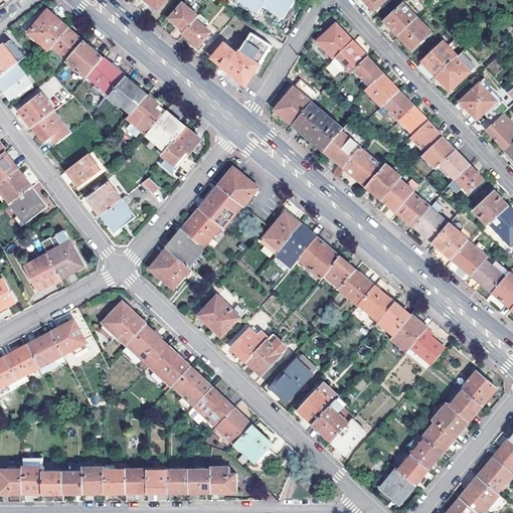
[(145,0),(156,9),(163,0),(145,0)]
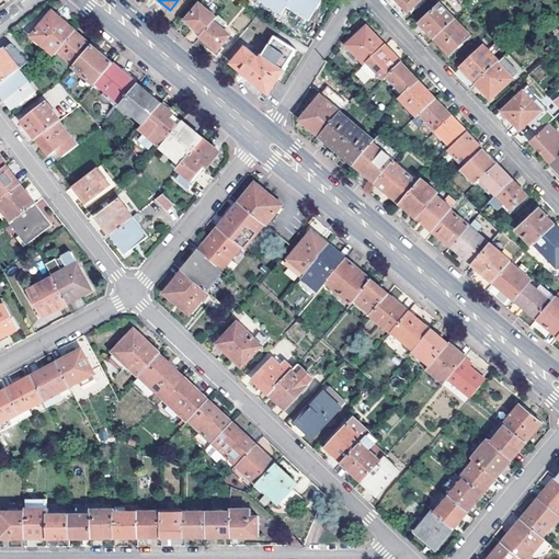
[(264,0),(275,7),(280,1),(307,19),(318,0),(264,0)]
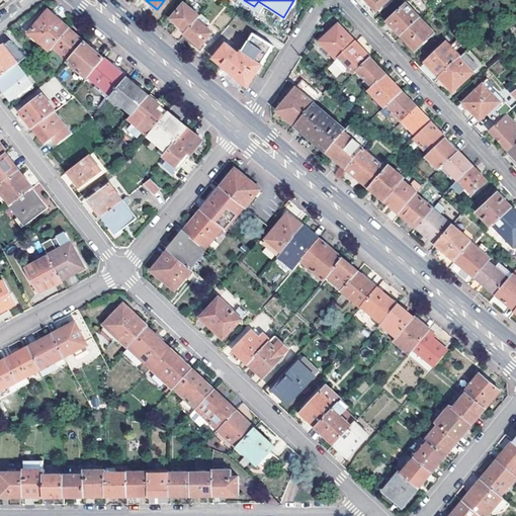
[(367,0),(375,8),(383,0),(367,0)]
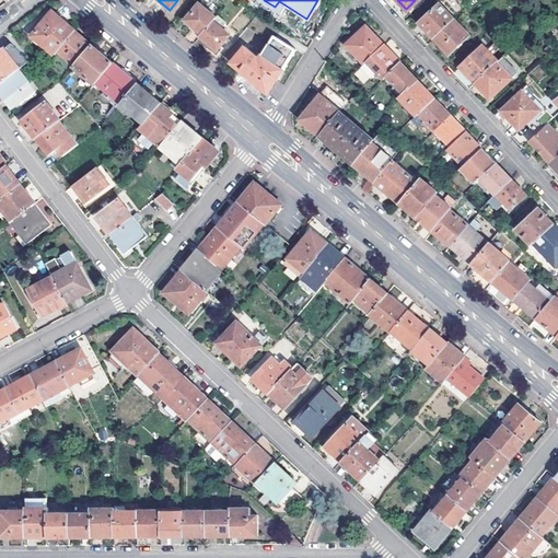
[(417,21),(432,37),(453,18),(438,1),(417,21)]
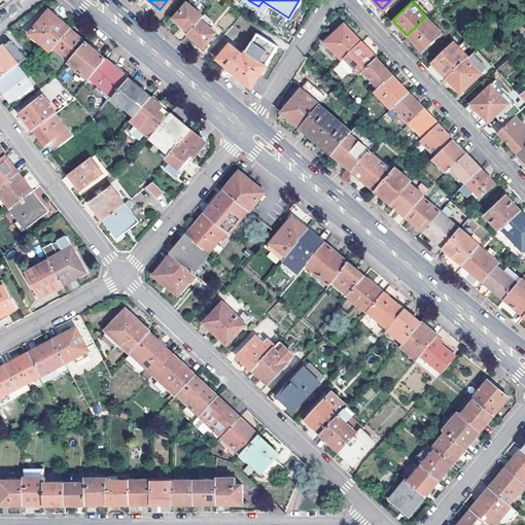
[(200,18),(201,15),(186,3),(173,20),(188,32),(200,18)]
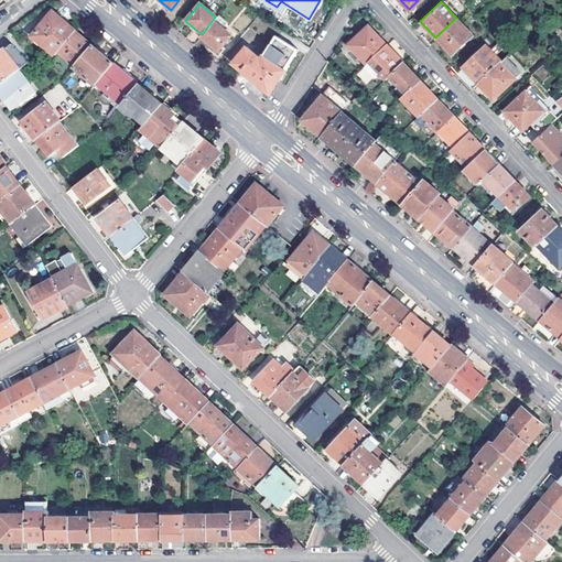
[(55,52),(73,31),(51,11),(31,35),(53,54),(55,52)]
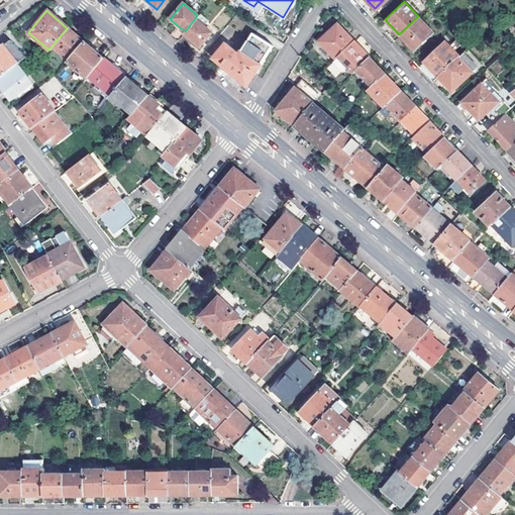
[(431,30),(418,16),(399,34),(412,48),(431,30)]
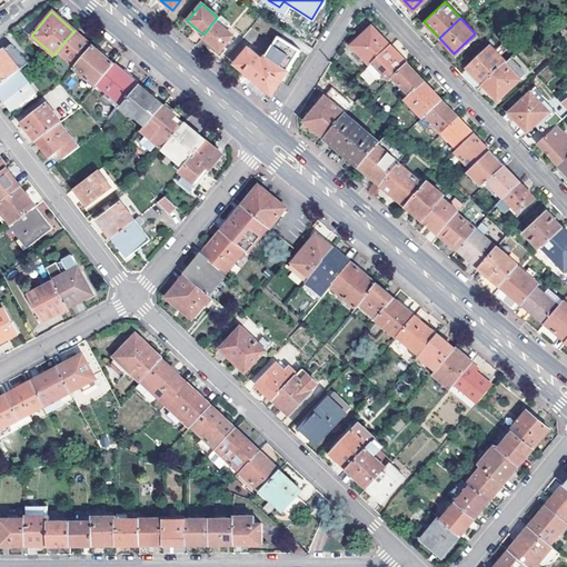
[(220,49),(232,35),(216,19),(204,35),(220,49)]
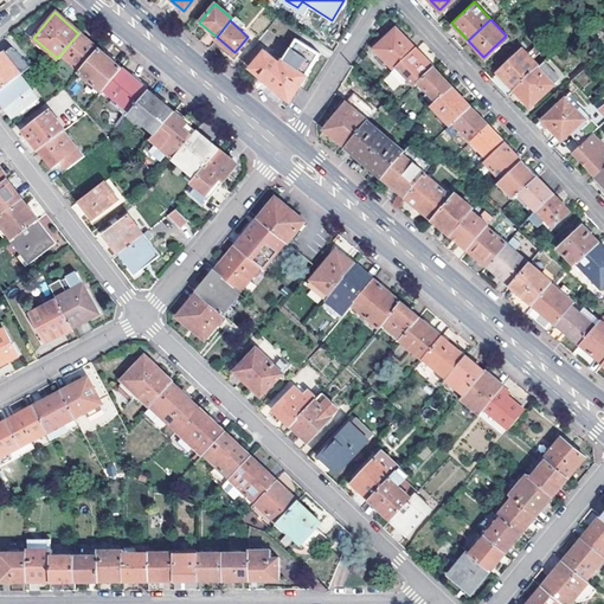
[(374,44),(374,45),(372,47),(383,58),(385,56),(393,65),(415,46),(394,25),(374,44)]
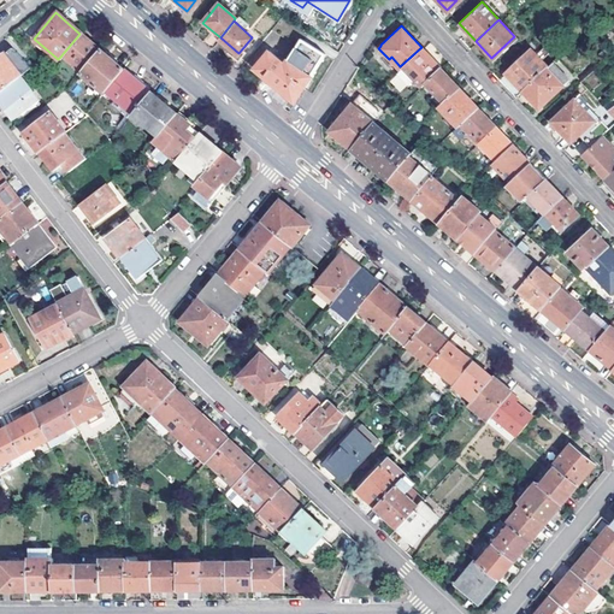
[(80,34),(60,57),(78,71),(98,48),(80,34)]
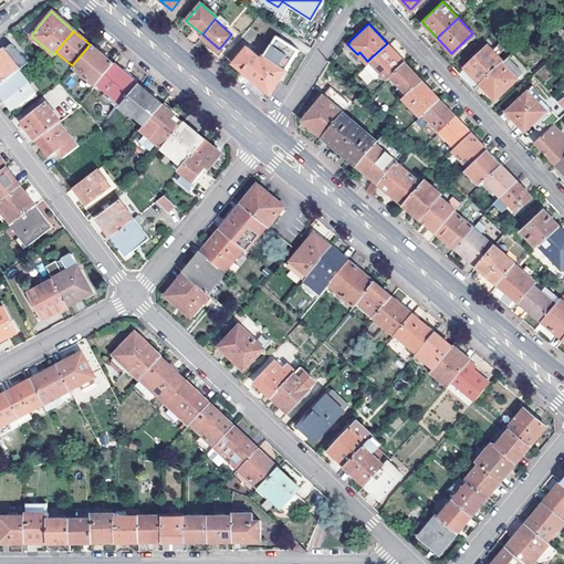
[(247,47),(233,62),(248,73),(270,92),(298,48),(275,34),(261,58),(247,47)]
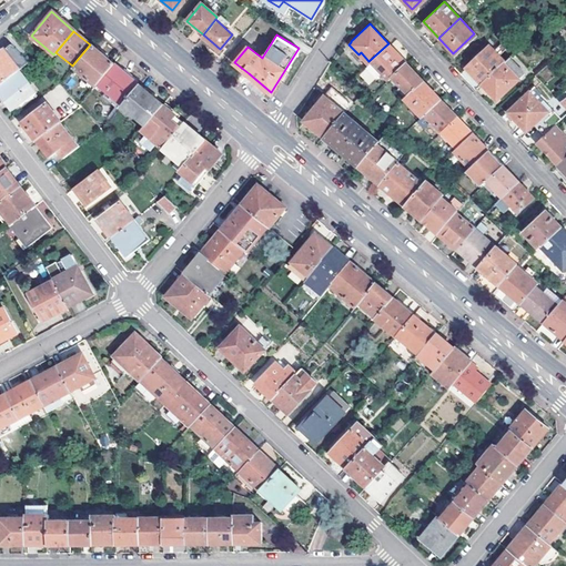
[(502,40),(493,49),(497,54),(506,46),(502,40)]
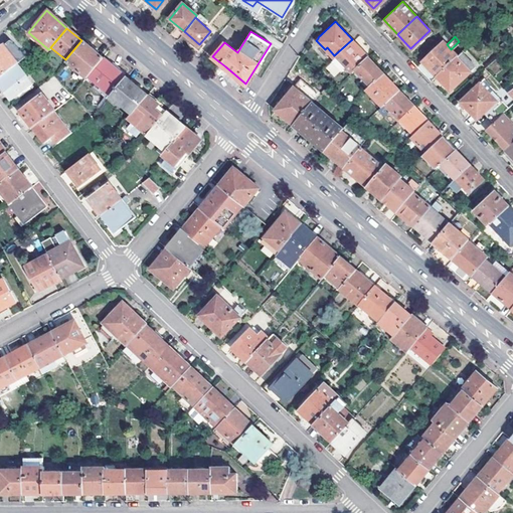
[(0,72),(15,61),(23,55),(9,39),(0,46),(0,72)]
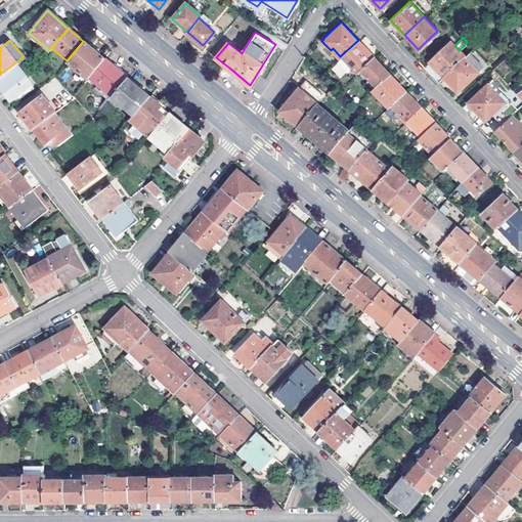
[(356,72),(359,69),(373,55),(370,51),(358,40),(340,56),(335,61),(344,70),(349,64),(356,72)]
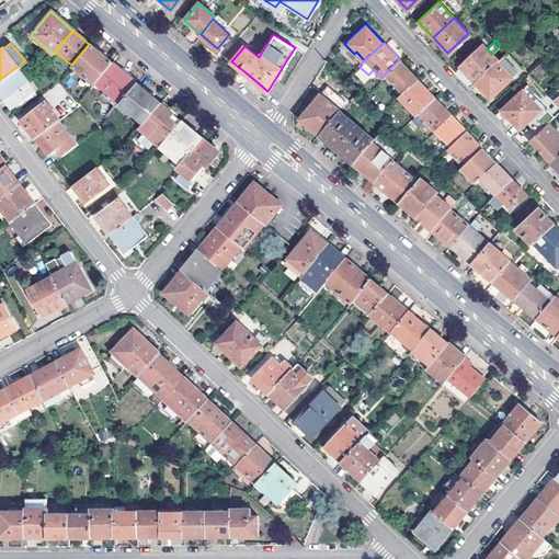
[(110,63),(89,44),(71,65),(70,66),(92,83),(93,81),(110,63)]
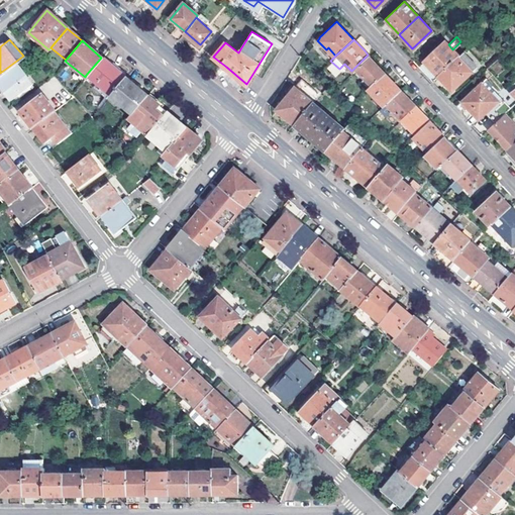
[(422,60),(436,75),(457,55),(452,49),(448,44),(443,40),(422,60)]
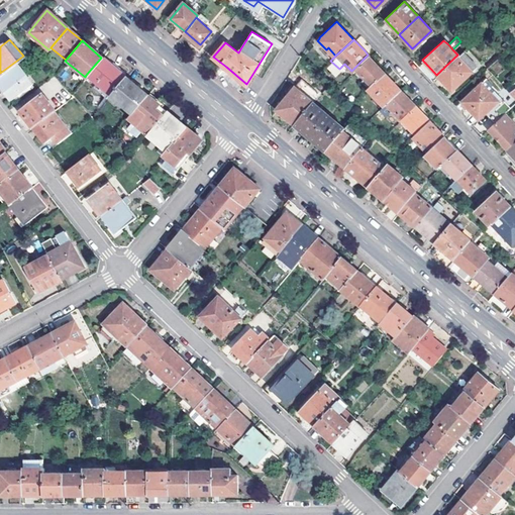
[(457,55),(436,75),(450,89),(471,70),(466,65),(471,60),(461,50),(457,55)]
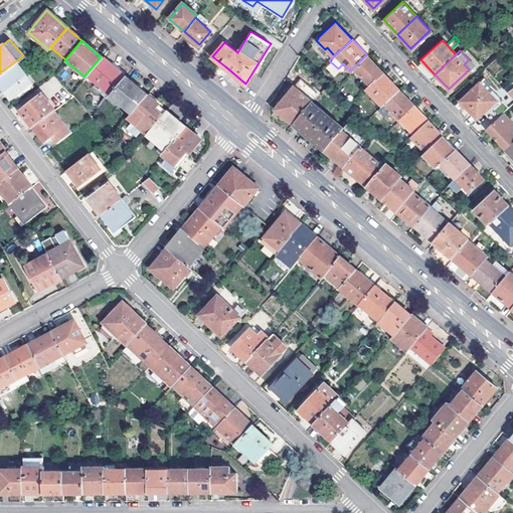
[(366,54),(353,67),(361,76),(357,79),(365,88),(367,86),(382,71),(366,54)]
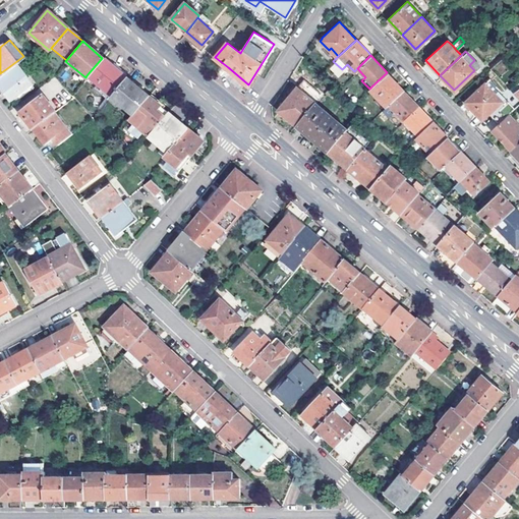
[(102,58),(87,75),(110,95),(125,77),(112,66),(102,58)]
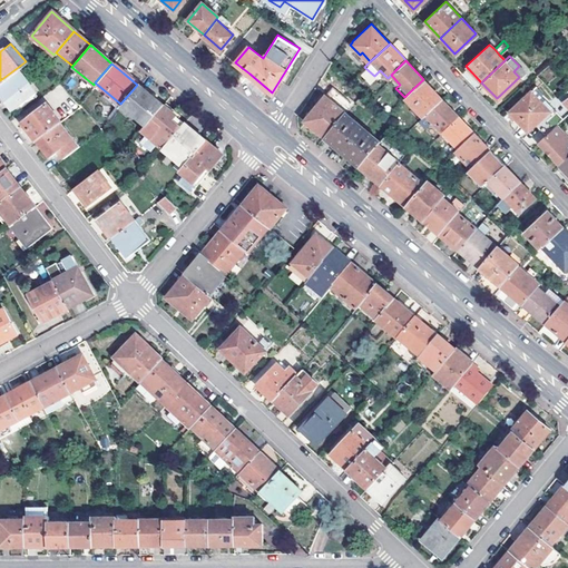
[(545,65),(537,71),(545,80),(554,72),(545,65)]
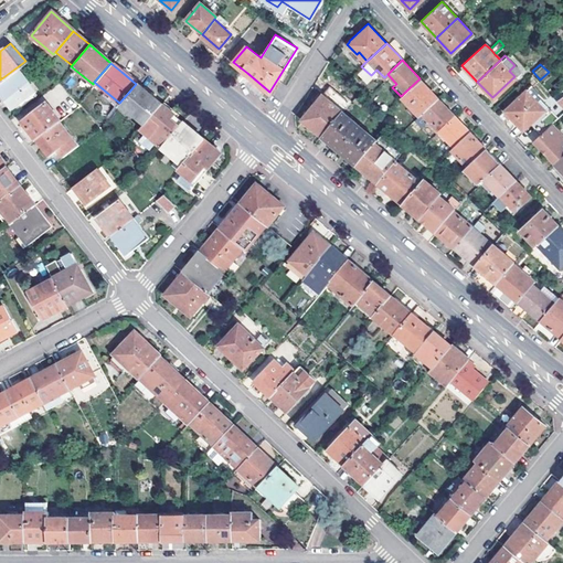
[(520,72),(514,65),(509,71),(514,76),(520,72)]
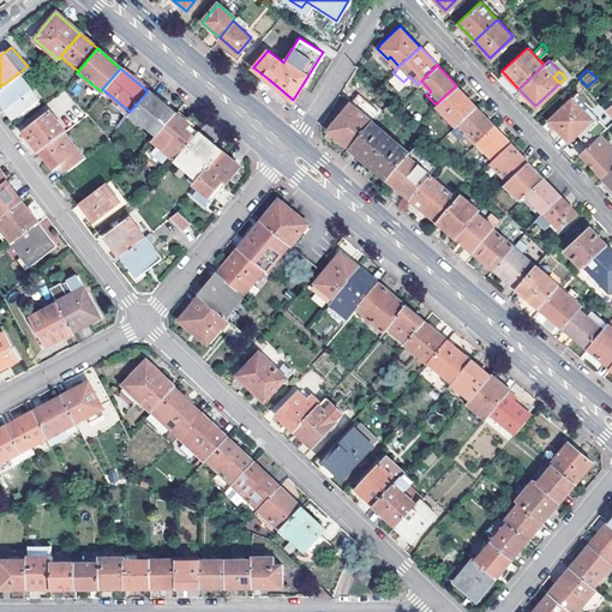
[(18,73),(0,87),(0,101),(12,117),(36,99),(18,73)]
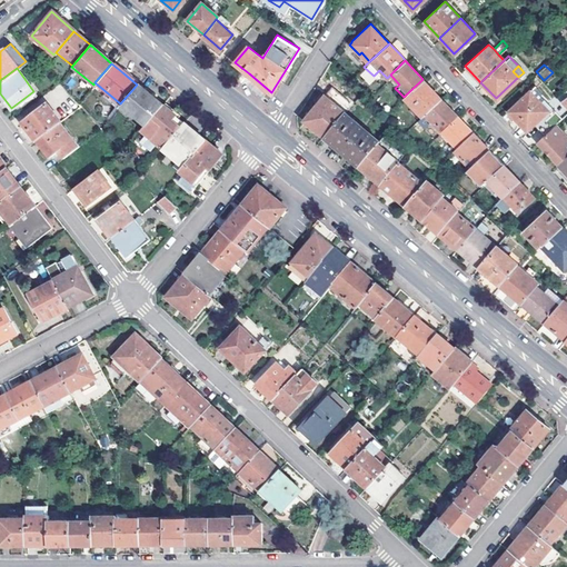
[(423,79),(406,95),(414,102),(411,105),(420,116),(424,112),(440,97),(423,79)]
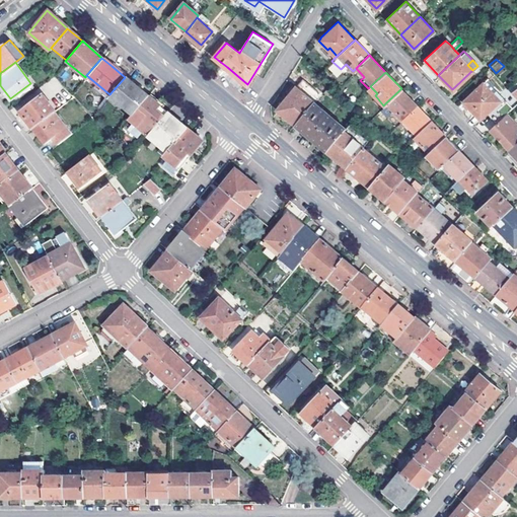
[(109,94),(107,97),(128,115),(145,94),(125,77),(109,94)]
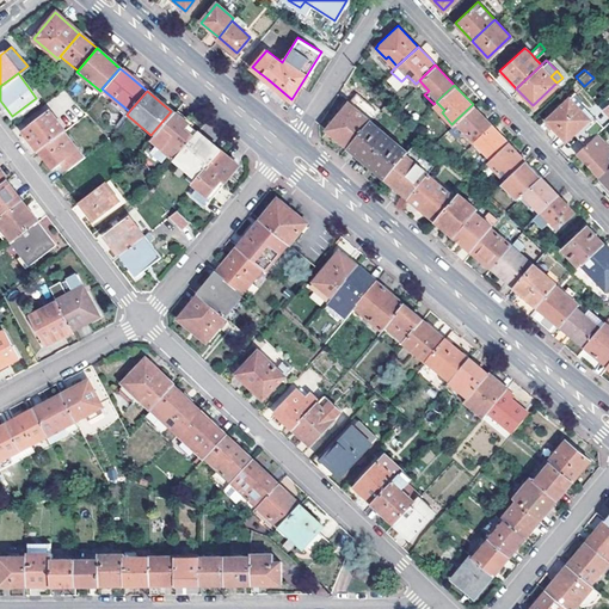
[(346,146),(369,120),(377,109),(356,92),(326,128),(346,146)]
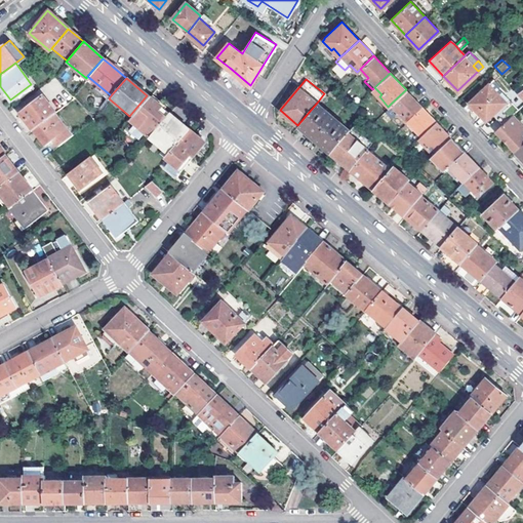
[(484,120),(491,114),(505,101),(492,88),(495,85),(504,93),(505,92),(492,79),(468,103),(484,120)]
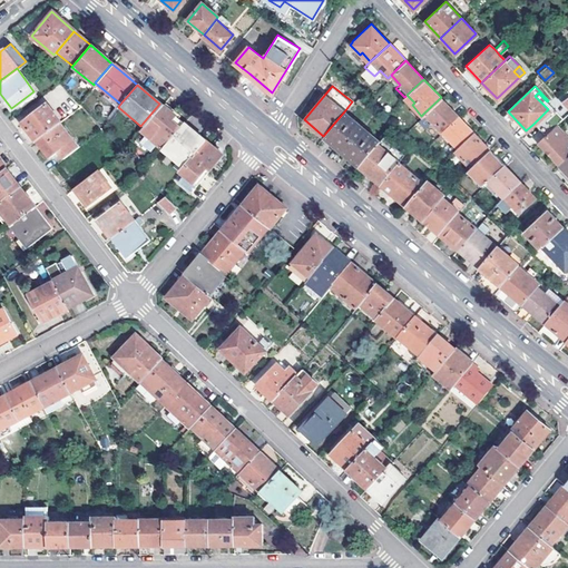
[(548,109),(534,124),(537,127),(556,111),(547,101),(538,92),(535,96),(548,109)]
